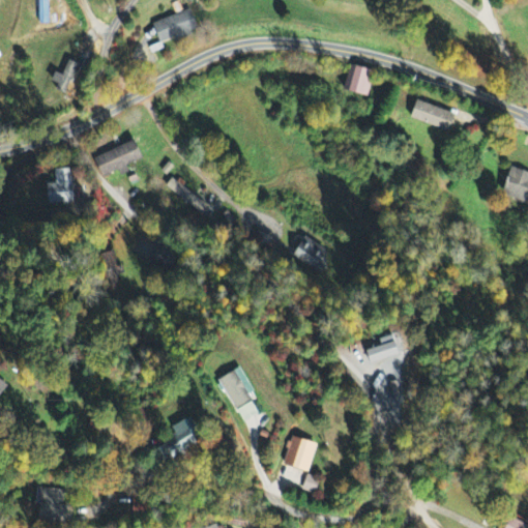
[(152,24),(162,45),(199,27),(188,7),(152,24)]
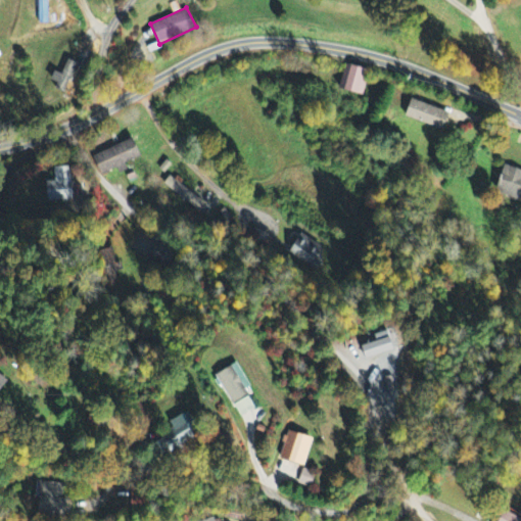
[(64,74),(58,72),(53,87),(68,91),(77,63),(67,60),(64,74)]
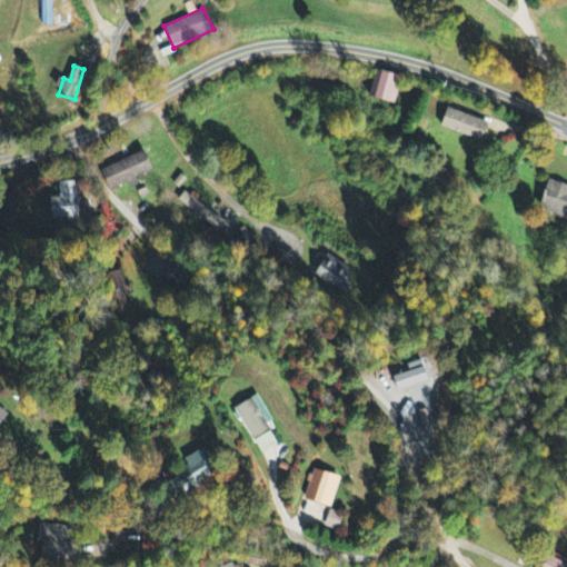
[(400,75),(375,69),(369,97),(396,102),(400,75)]
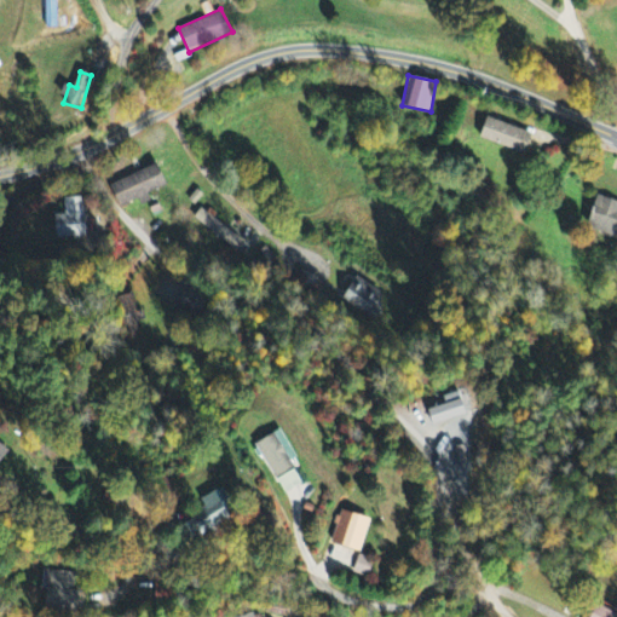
[(532,134),(488,115),(479,136),(524,155),(532,134)]
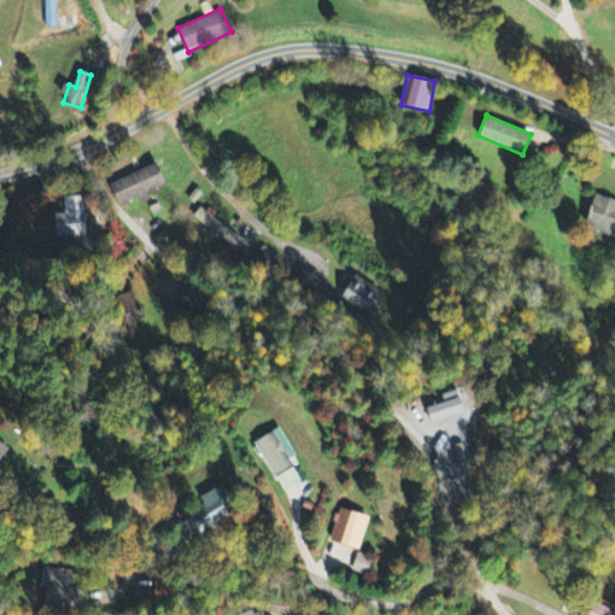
[(107,181),(115,205),(136,199),(138,204),(148,200),(145,192),(168,185),(160,165),(107,181)]
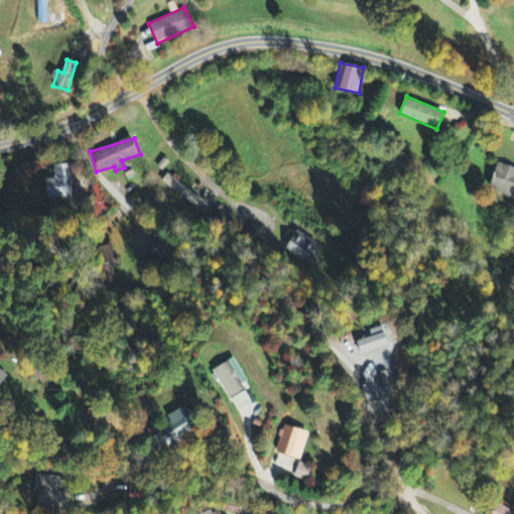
[(513,196),(513,167),(498,162),(490,188),(513,196)]
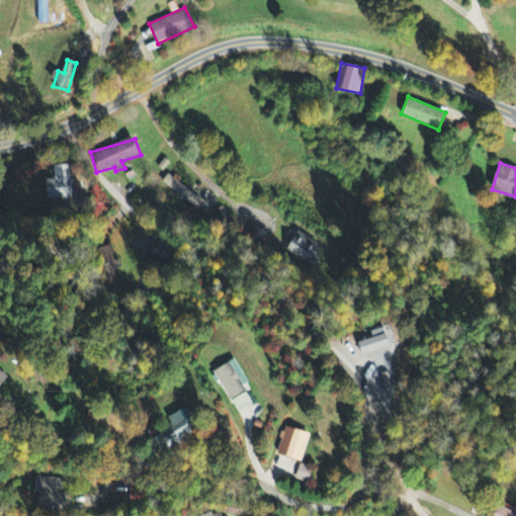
[(54,165),(54,178),(44,179),(45,198),(71,197),(71,165),(54,165)]
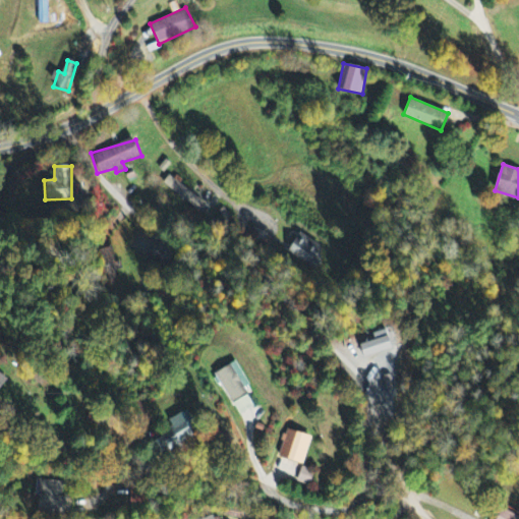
[(197,197),(167,175),(161,184),(191,206),(197,197)]
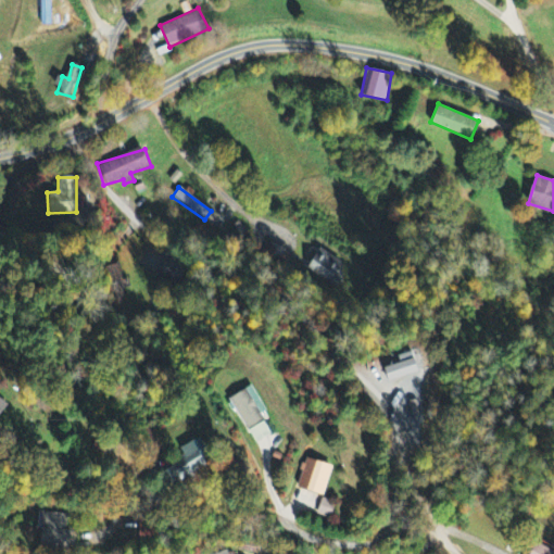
[(329,287),(345,265),(320,247),(304,267),(329,287)]
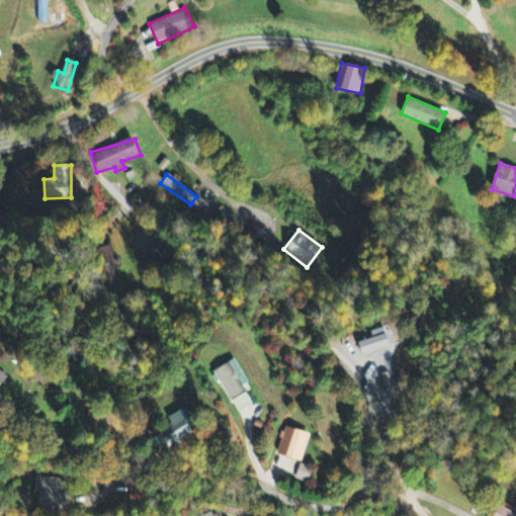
[(359,341),(362,353),(390,347),(385,326),(370,330),(371,338),(359,341)]
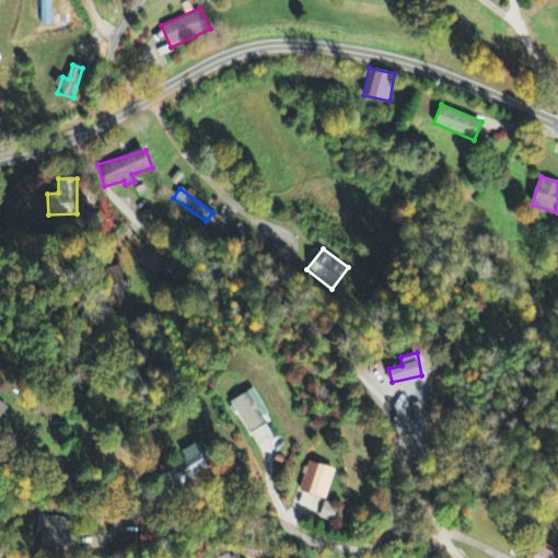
[(267,422),(251,390),(232,399),(248,431),(267,422)]
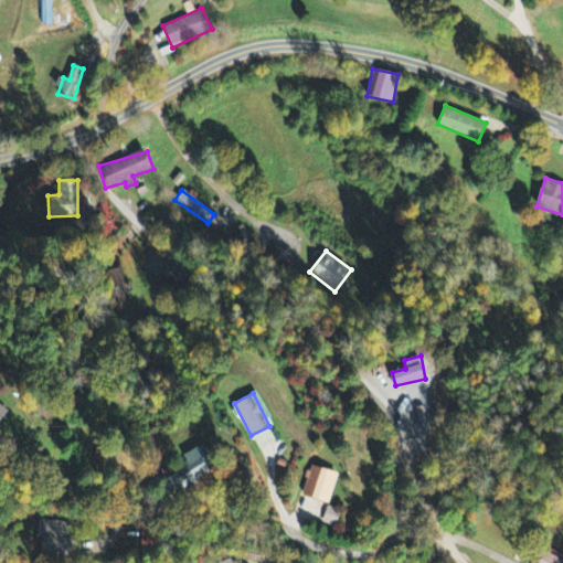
[(0,421),(10,411),(0,401),(0,421)]
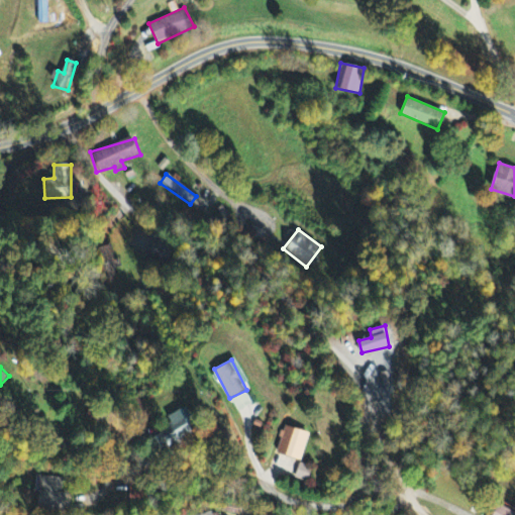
[(161,425),(169,443),(199,430),(188,406),(169,414),(171,421),(161,425)]
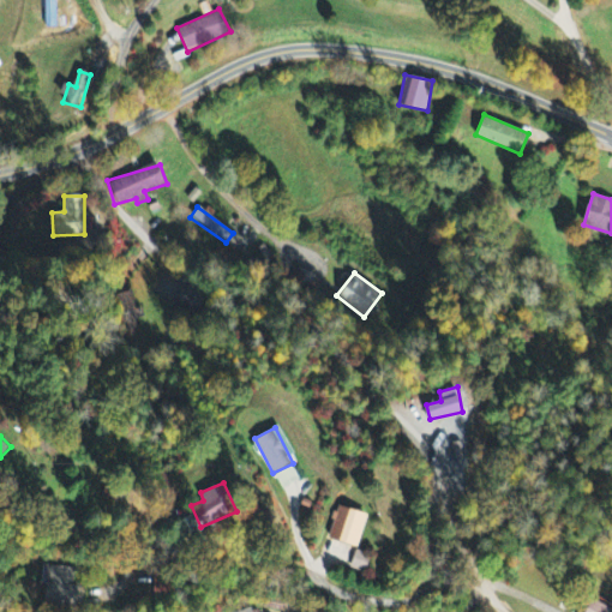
[(369,514),(337,503),(327,535),(357,546),(369,514)]
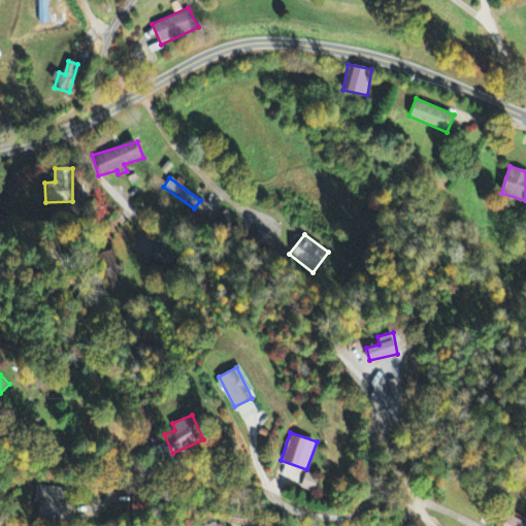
[(318,477),(305,472),(300,487),(314,491),(318,477)]
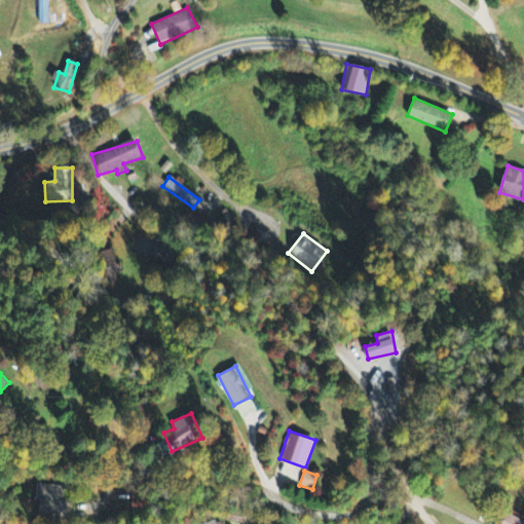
[(62,485),(34,484),(34,497),(38,497),(38,515),(61,515),(62,485)]
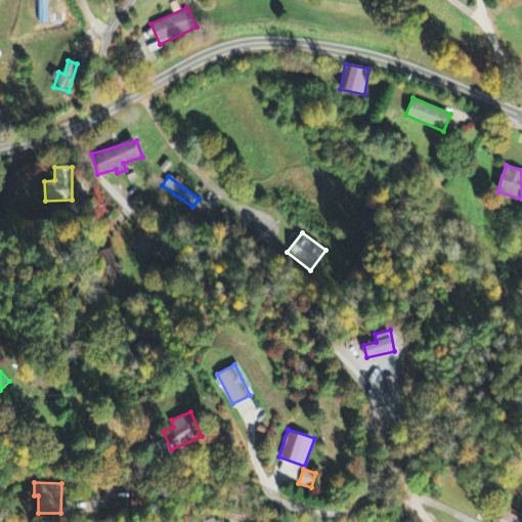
[(521,521),(521,517),(507,510),(501,521),(521,521)]
